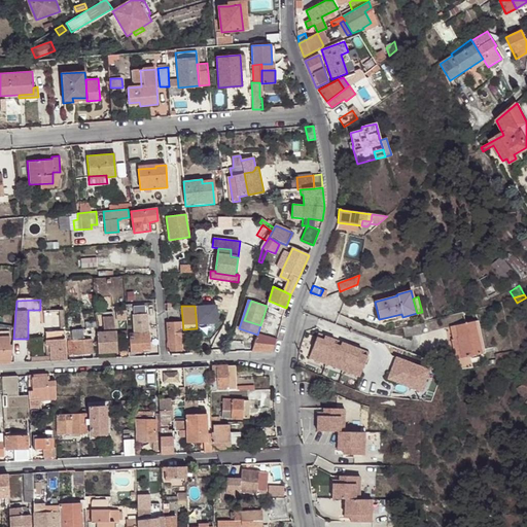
[(126,310),(126,315),(139,315),(139,307),(126,308),(126,310)]
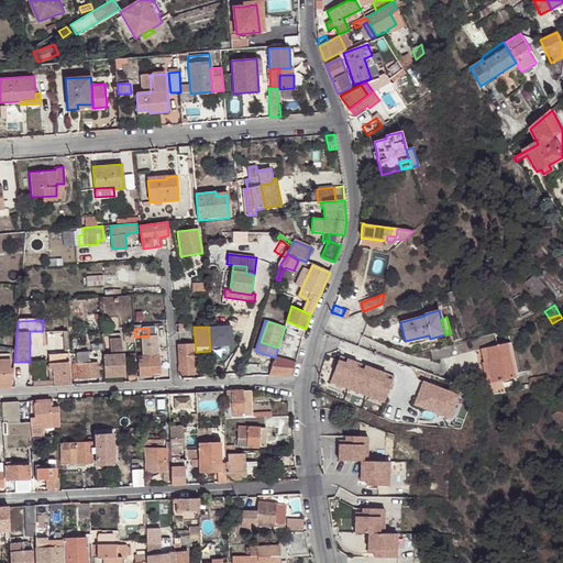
[(67,345),(66,331),(46,332),(47,346),(67,345)]
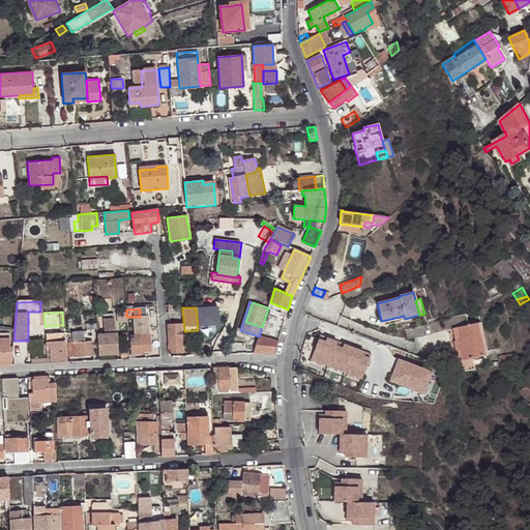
[(126,312),(116,313),(117,323),(122,322),(122,326),(127,325),(126,317),(126,312)]
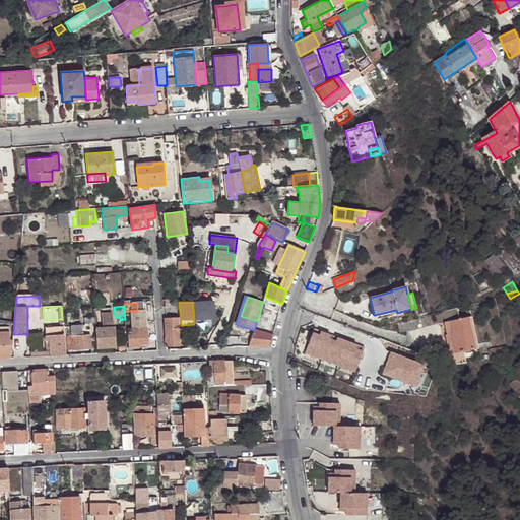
[(113,312),(100,313),(101,328),(114,327),(113,312)]
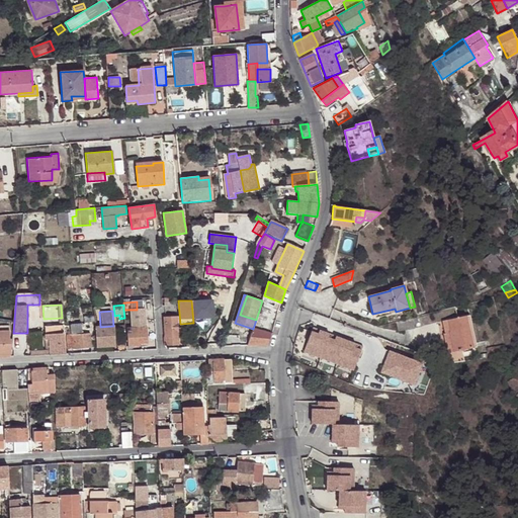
[(270,314),(259,311),(256,320),(254,326),(264,329),(270,314)]
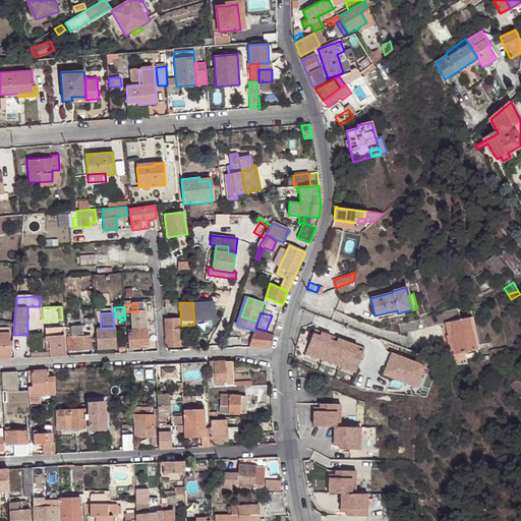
[(473,316),(469,317),(476,350),(479,349),(473,316)]
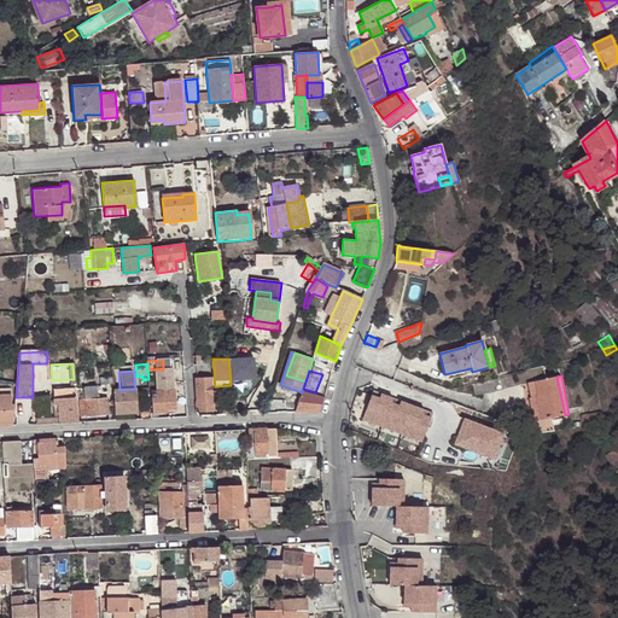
[(557,377),(535,382),(537,395),(536,395),(541,419),(565,415),(557,377)]
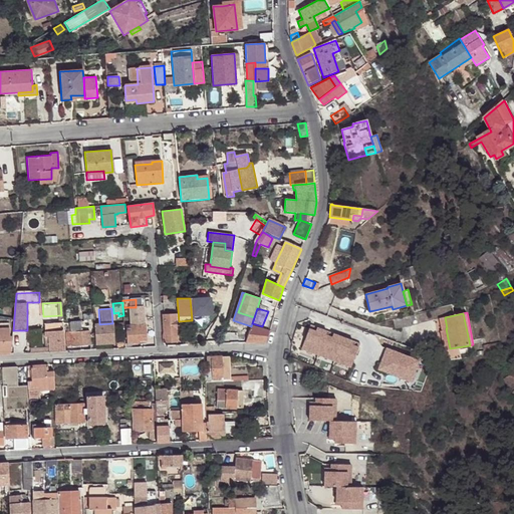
[(94,325),(93,314),(83,315),(84,326),(94,325)]
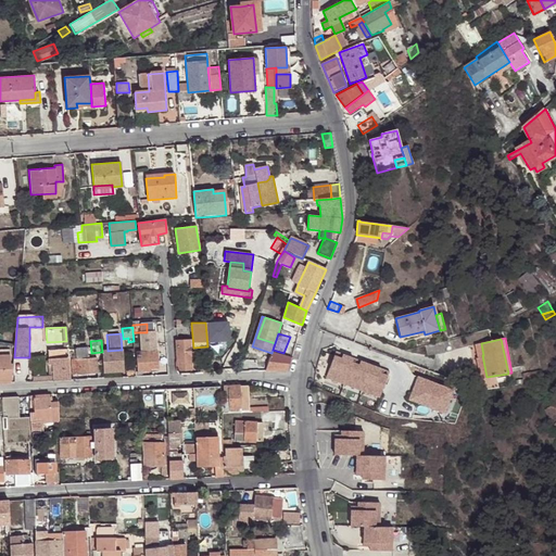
[(176,341),(178,370),(191,369),(190,362),(191,362),(189,340),(176,341)]
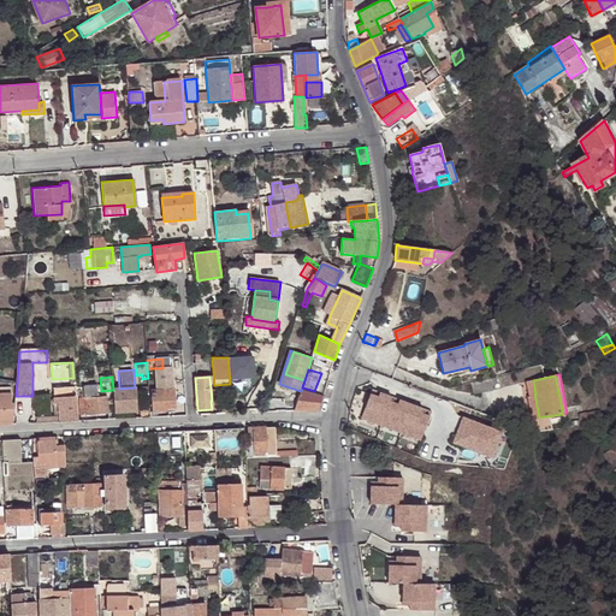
[(301,391),(295,412),(320,410),(324,398),(329,380),(324,379),(321,386),(320,386),(318,392),(320,394),(319,396),(301,391)]
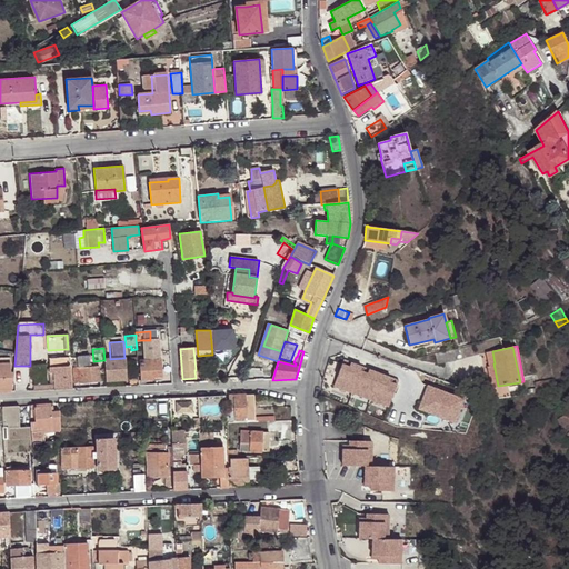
[(492,351),(486,352),(489,366),(487,366),(491,388),(498,386),(493,363),(495,363),(492,351)]
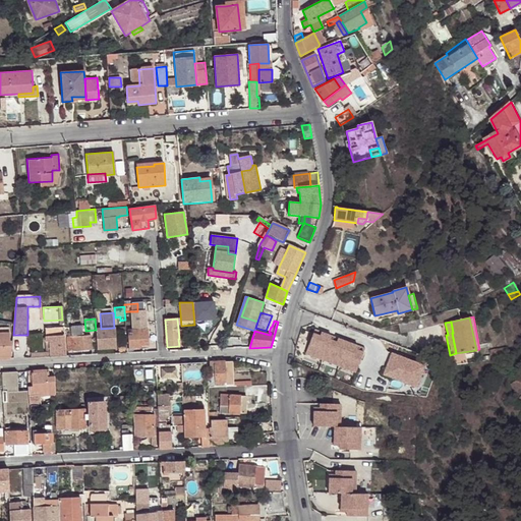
[(0,359),(11,359),(12,340),(9,340),(9,326),(0,326),(0,359)]
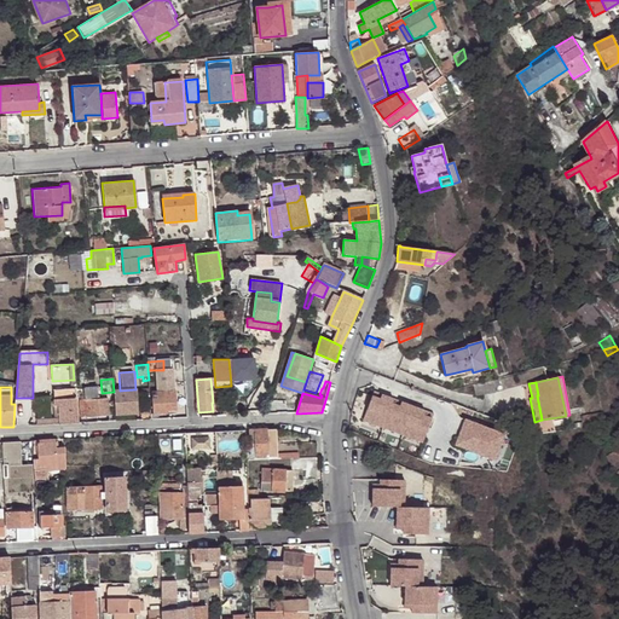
[(81,400),(82,423),(91,423),(91,416),(108,414),(106,398),(98,399),(98,387),(84,388),(85,400),(81,400)]
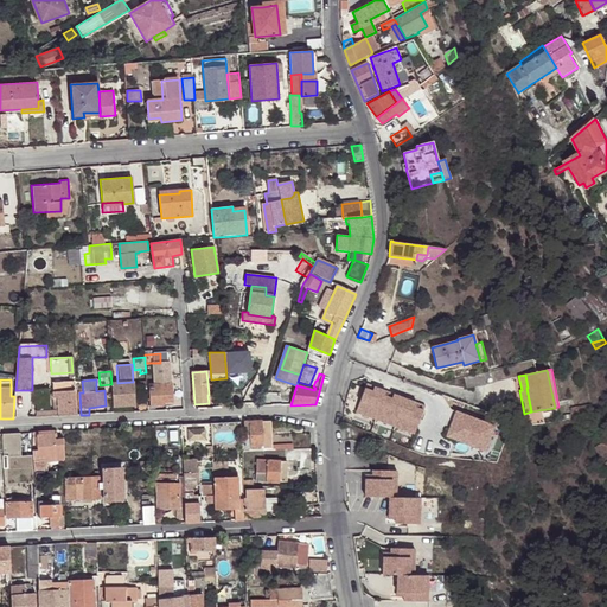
[(75,381),(52,382),(53,393),(57,393),(76,391),(75,381)]
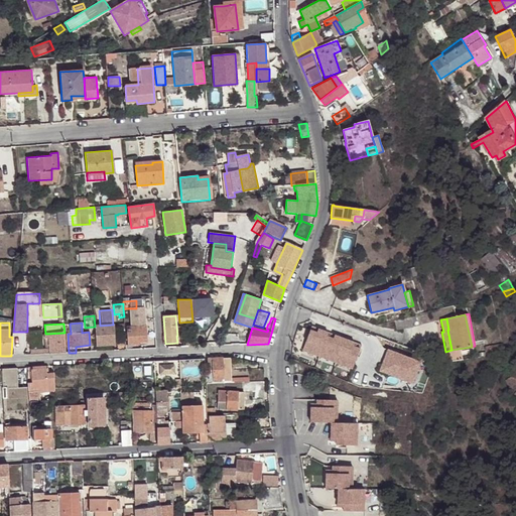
[(126,325),(128,345),(138,345),(138,342),(144,342),(143,327),(137,327),(137,324),(126,325)]
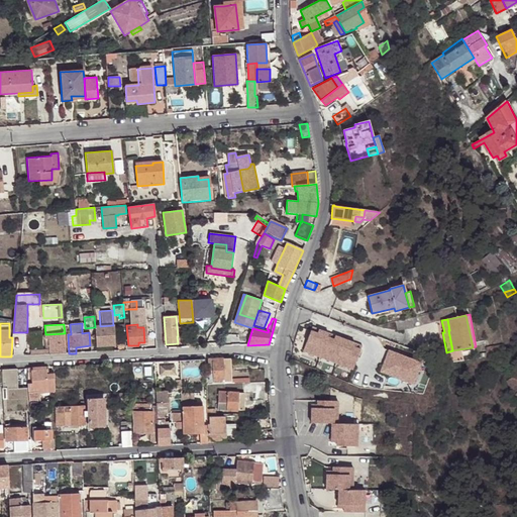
[(95,326),(97,346),(114,345),(113,325),(100,326),(95,326)]
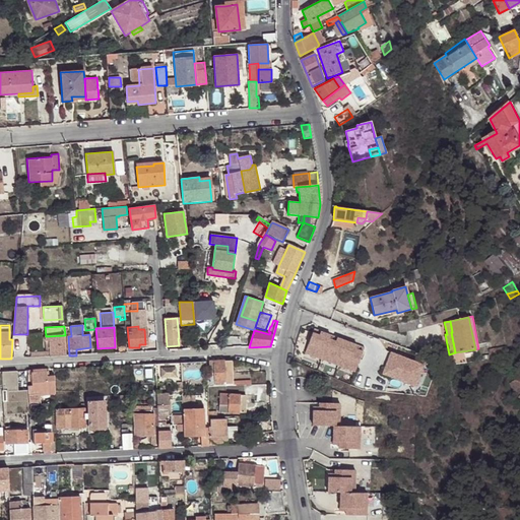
[(319,335),(313,333),(305,352),(355,372),(363,351),(356,349),(358,345),(337,338),(335,341),(329,339),(331,335),(320,331),(319,335)]
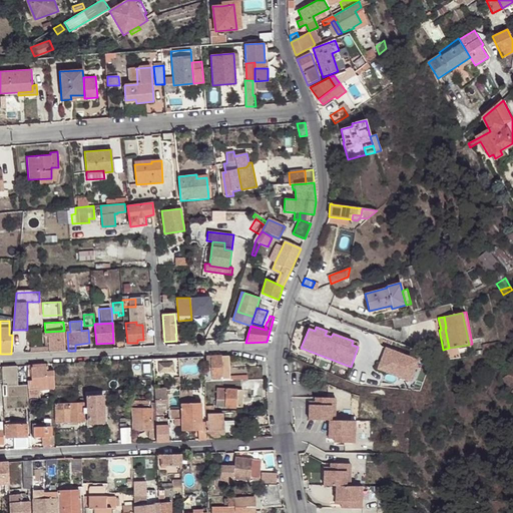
[(11,354),(21,353),(23,336),(26,336),(26,330),(13,330),(11,354)]
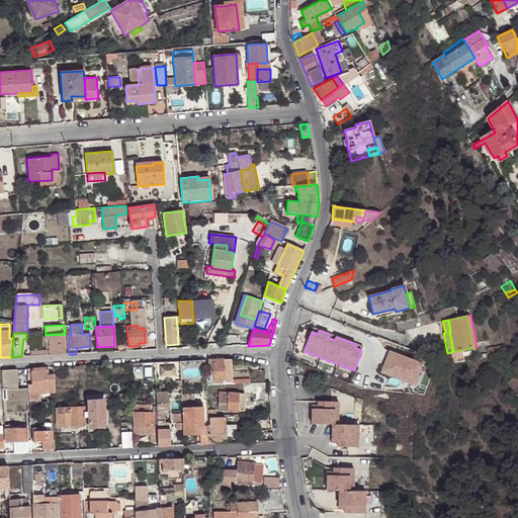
[(66,354),(65,334),(49,335),(50,355),(66,354)]
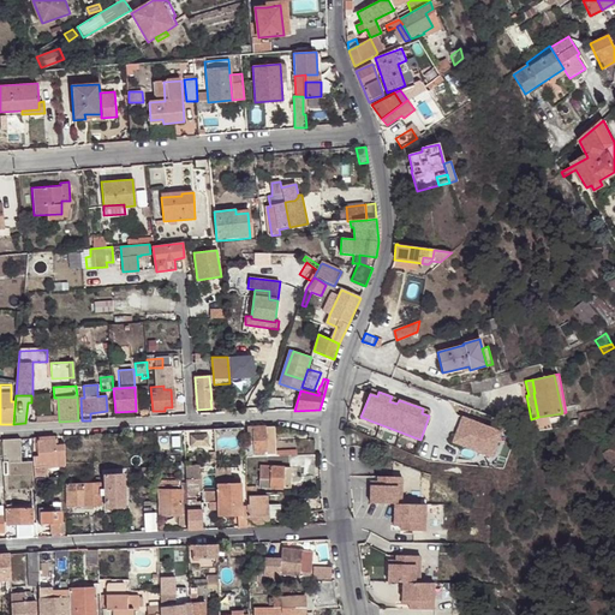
[(39,423),(57,422),(57,412),(37,413),(39,423)]
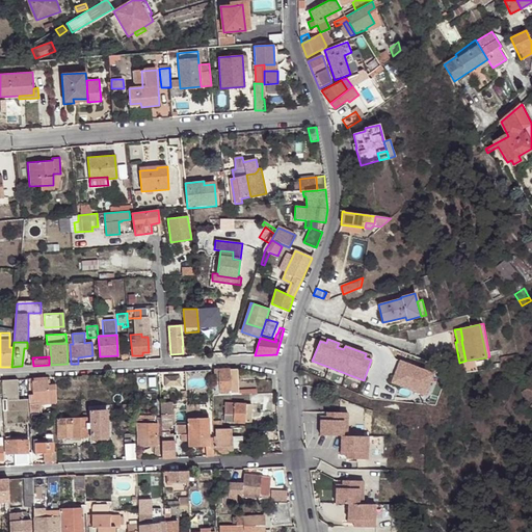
[(389,389),(429,402),(437,376),(397,363),(389,389)]
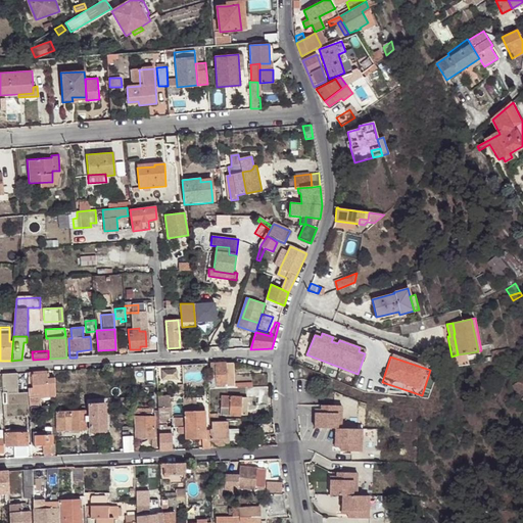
[(226,386),(226,388),(234,388),(252,387),(252,383),(234,384),(233,363),(210,364),(211,376),(215,376),(216,386),(226,386)]
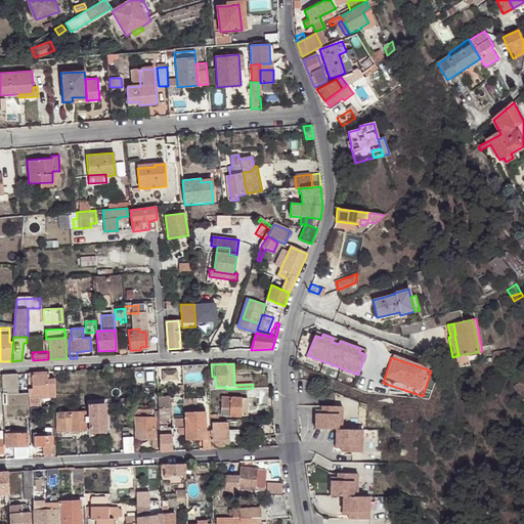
[(158,383),(158,388),(183,387),(182,366),(157,367),(158,383)]
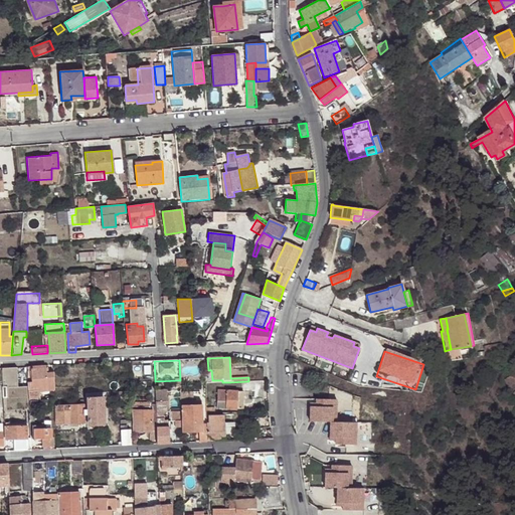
[(142,362),(142,377),(155,376),(154,361),(142,362)]
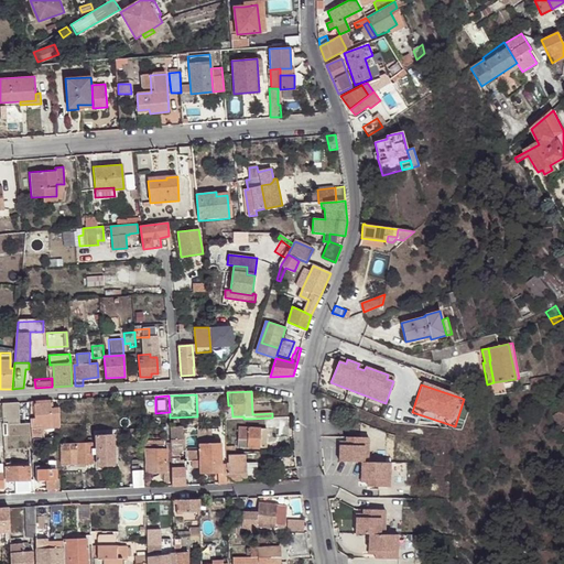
[(54,424),(50,401),(31,402),(35,419),(32,419),(34,427),(32,429),(33,437),(43,435),(42,426),(54,424)]
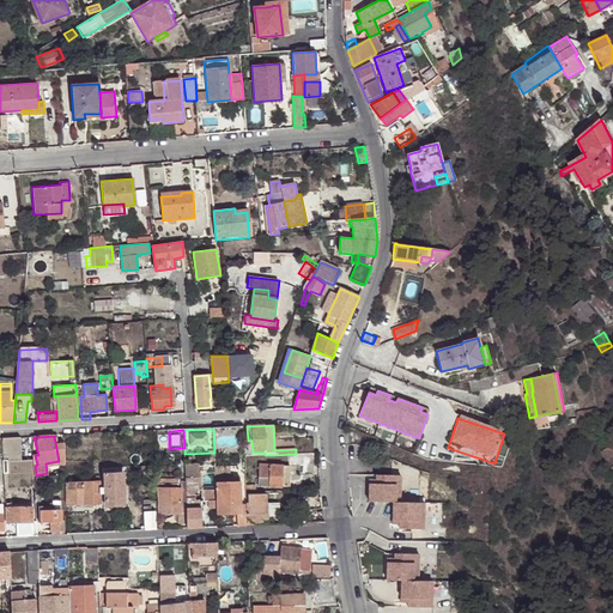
[(2,438),(4,460),(22,460),(22,437),(2,438)]
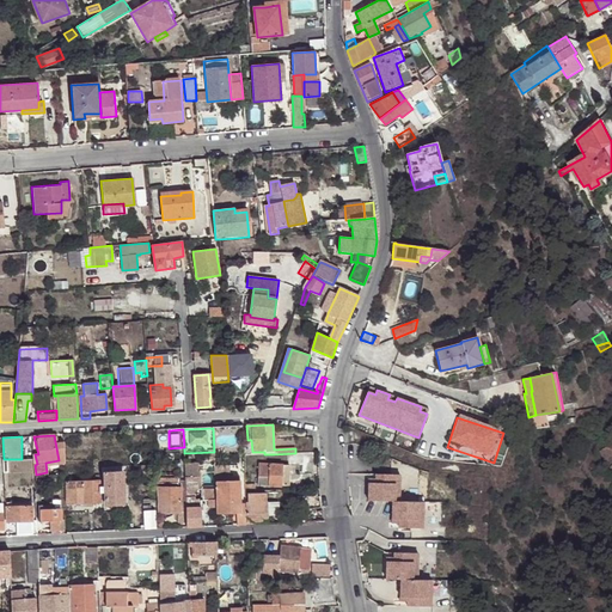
[(603,460),(611,456),(611,444),(599,451),(603,460)]
